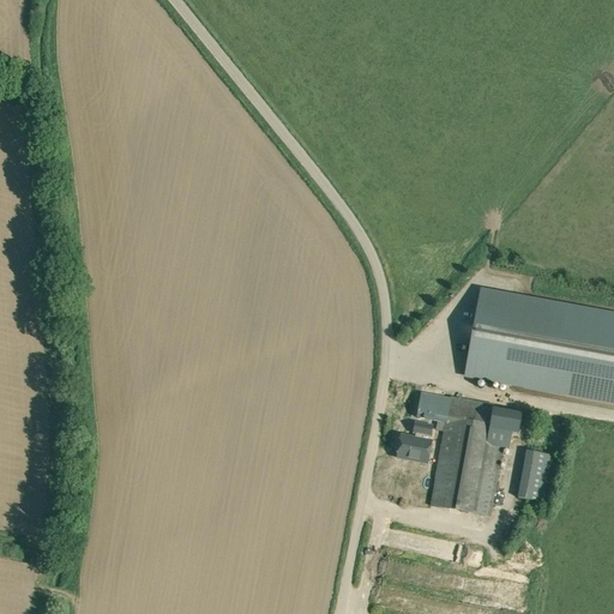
[(613,315),(480,292),(465,375),(613,403),(613,315)]
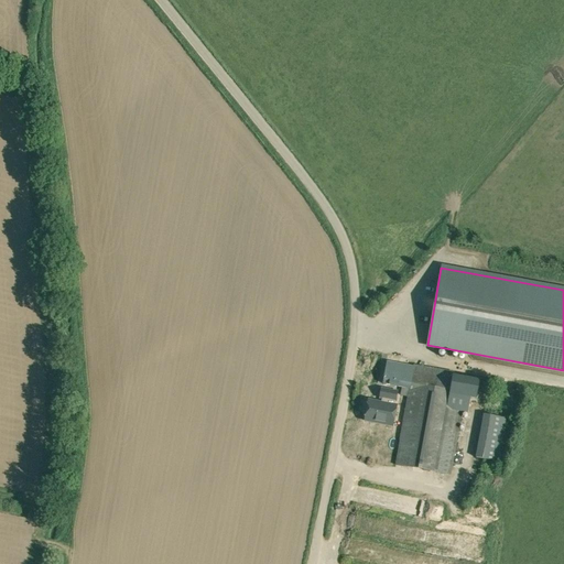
[(457,431),(461,412),(467,414),(470,398),(475,399),(476,394),(478,380),(463,378),(453,376),(454,372),(426,367),(414,365),(413,367),(387,362),(382,384),(402,388),(401,396),(408,397),(396,465),(438,473),(449,475),(456,441),(457,431)]
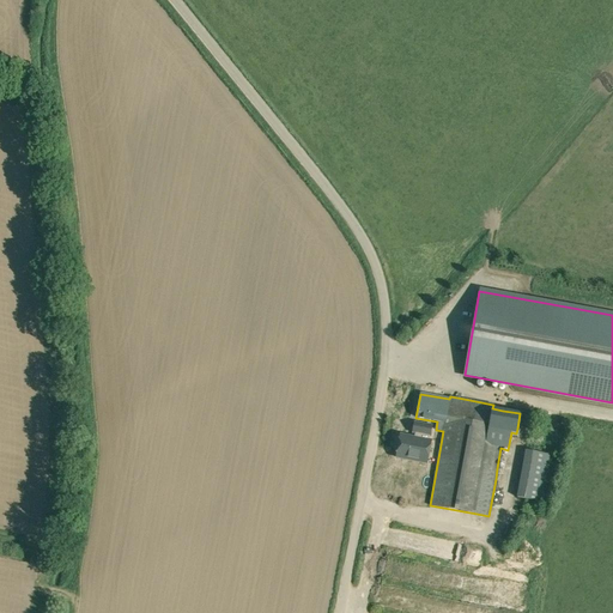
[(428,426),(411,423),(410,432),(412,432),(411,437),(396,435),(393,457),(423,462),(426,441),(424,439),(425,435),(426,435),(428,426)]
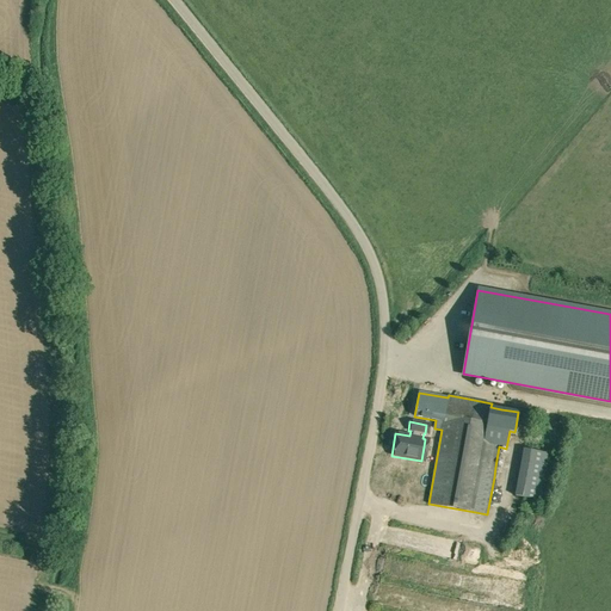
[(516,495),(538,500),(547,454),(524,450),(516,495)]
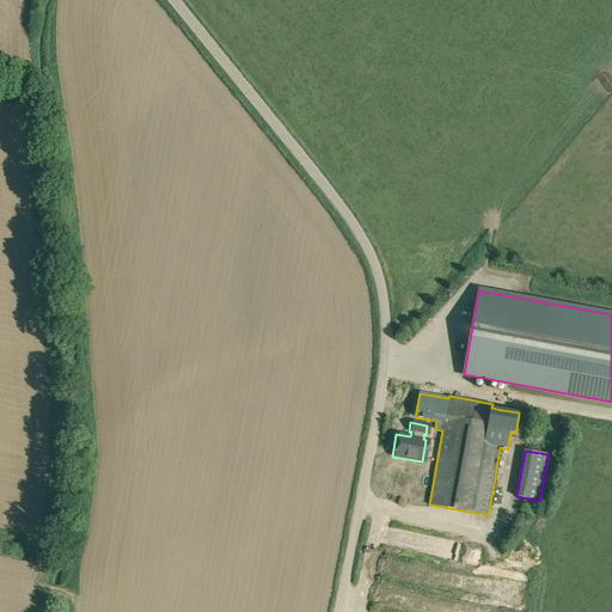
[(477,521),(477,533),(491,533),(491,521),(477,521)]
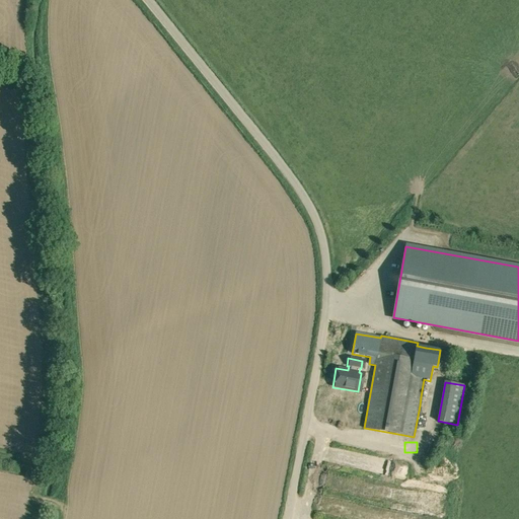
All buildings are outlined.
